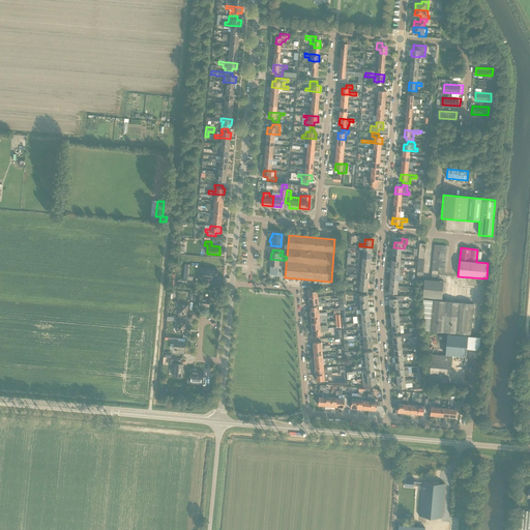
[(278,260),(270,259),(270,265),(270,266),(269,275),(285,276),(286,267),(278,266),(278,260)]
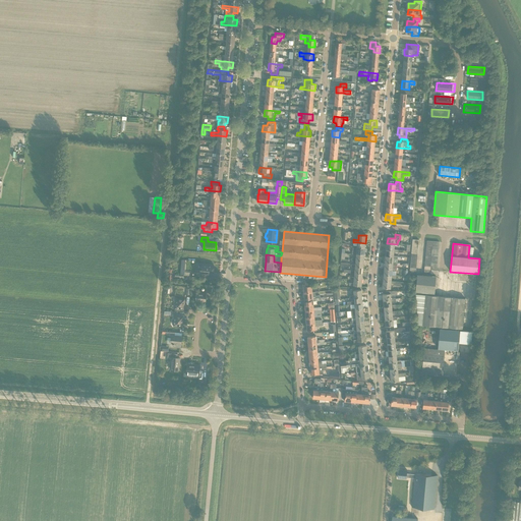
[(214,266),(200,264),(200,269),(197,269),(196,275),(207,276),(207,273),(213,273),(214,266)]
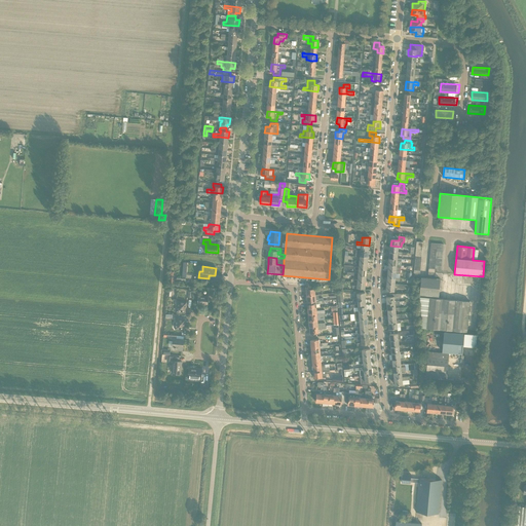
[(427,277),(422,277),(420,295),(439,296),(441,278),(434,278),(427,277)]
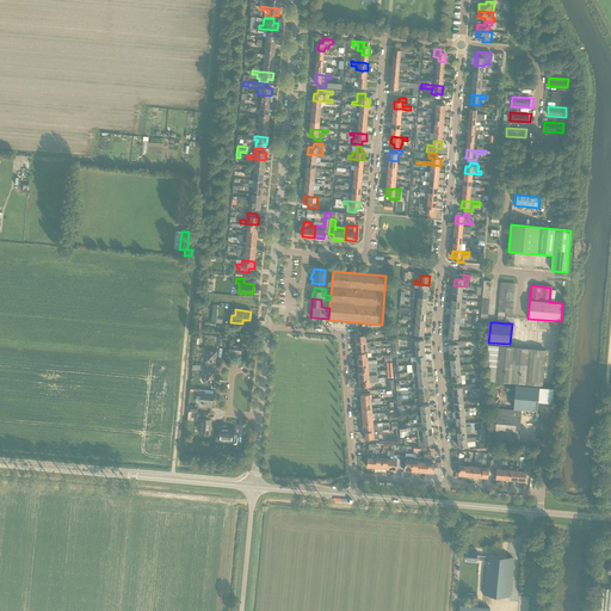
[(458,331),(449,329),(449,338),(457,339),(458,333),(463,334),(463,331),(458,331)]
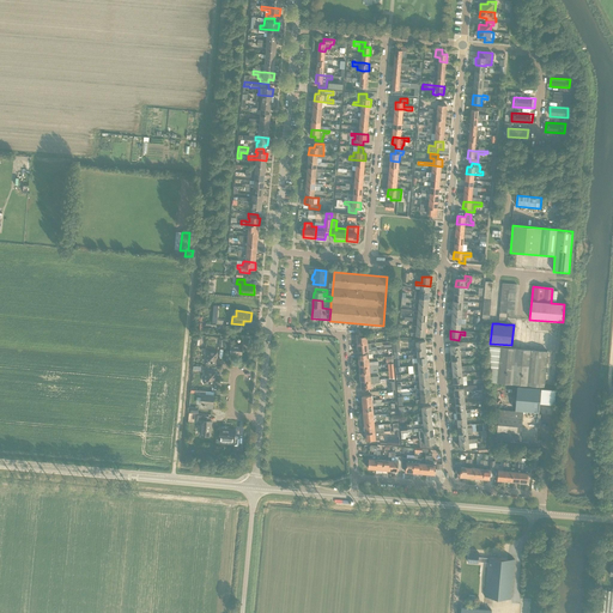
[(416,351),(425,350),(425,341),(416,343),(416,349),(411,349),(411,351),(416,351)]
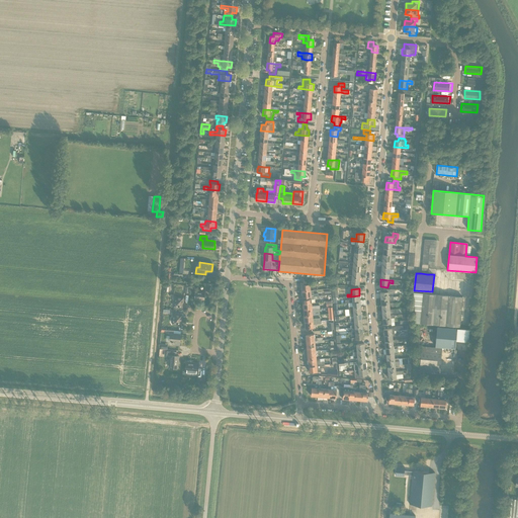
[(380,293),(380,298),(389,297),(387,293),(394,292),(393,289),(387,289),(383,290),(383,292),(380,293)]
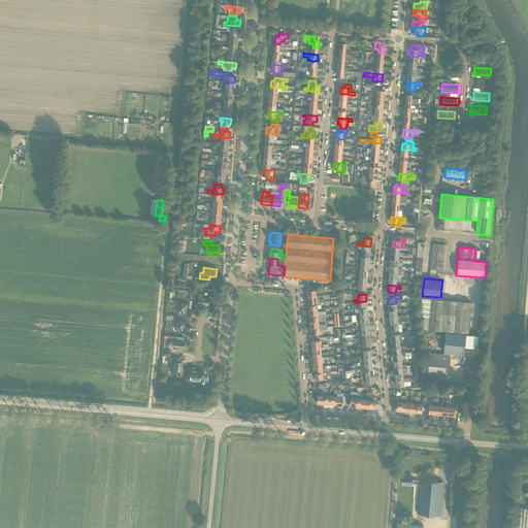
[(198,305),(208,306),(208,298),(199,297),(198,305)]
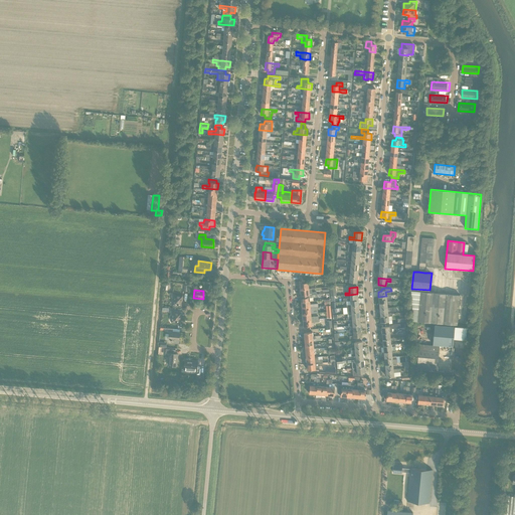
[(461,295),(411,291),(411,294),(413,321),(458,325),(461,295)]
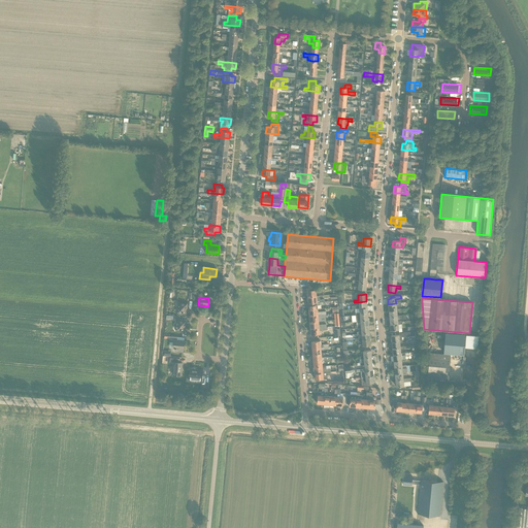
[(176,312),(186,314),(187,303),(177,302),(176,312)]
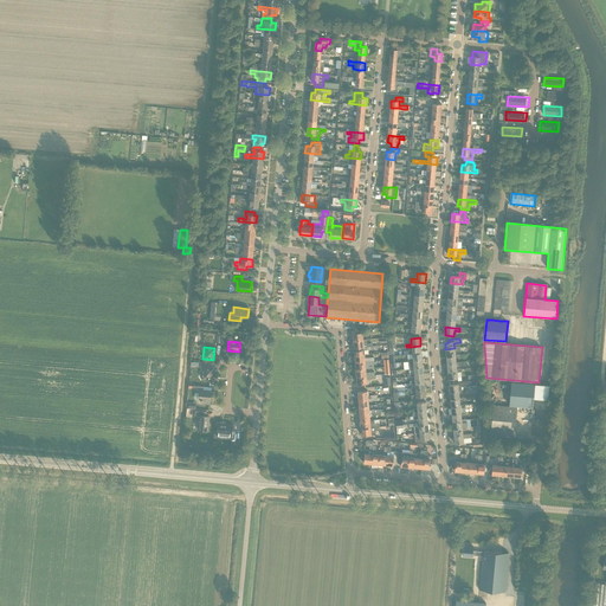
[(201,379),(212,380),(213,368),(202,367),(201,379)]
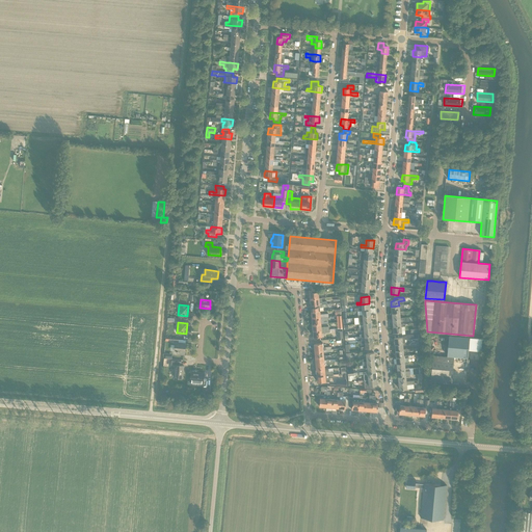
[(401,325),(393,325),(393,334),(401,333),(401,327),(405,327),(405,324),(401,325)]
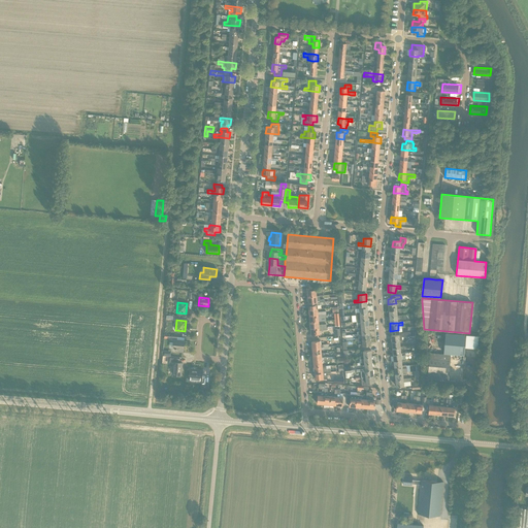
[(398,335),(391,336),(391,341),(401,340),(401,337),(410,337),(409,332),(400,333),(398,335)]
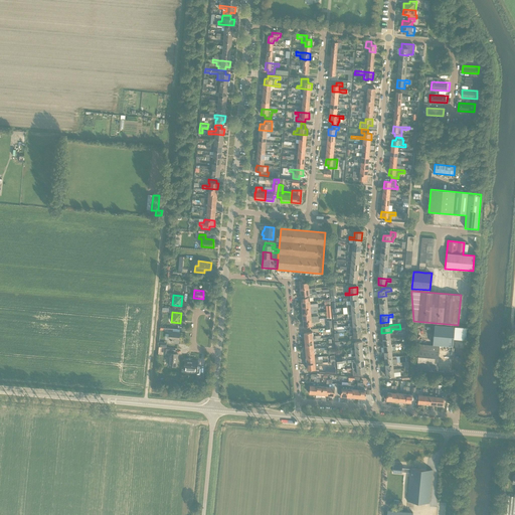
[(435,335),(434,345),(454,347),(455,339),(467,340),(468,328),(458,327),(436,325),(435,335)]
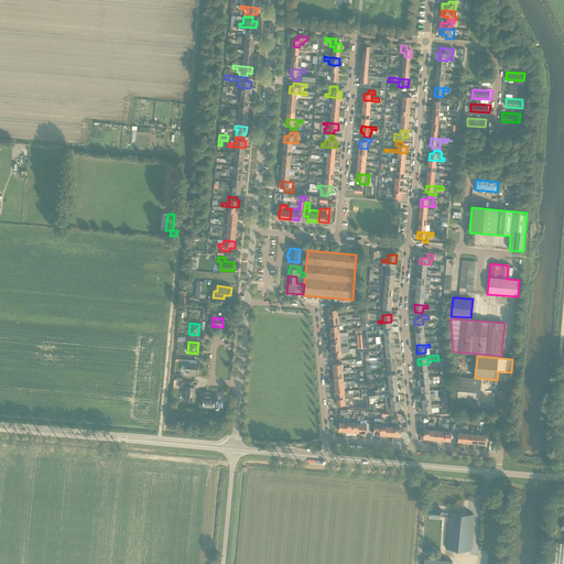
[(196,364),(188,364),(188,360),(177,359),(177,362),(184,365),(185,365),(184,372),(187,372),(187,377),(195,377),(195,373),(196,364)]
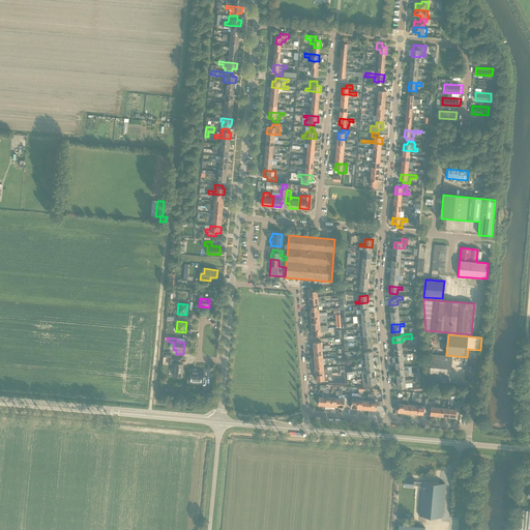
[(364,360),(373,359),(372,352),(363,353),(364,358),(360,358),(360,360),(364,360)]
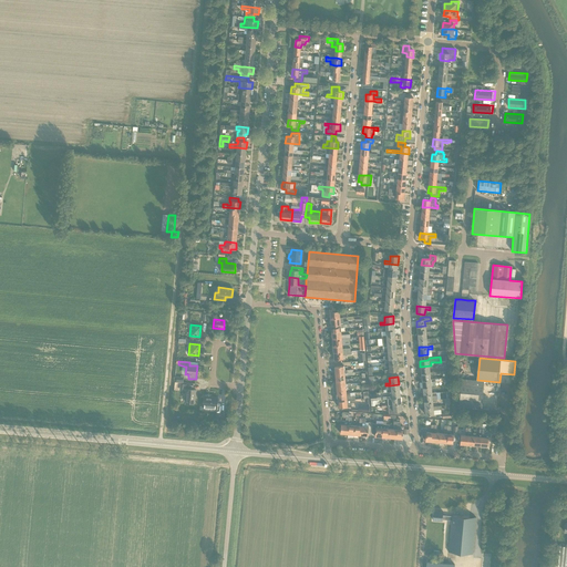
[(474,381),(461,380),(459,408),(481,410),(483,382),(474,381)]
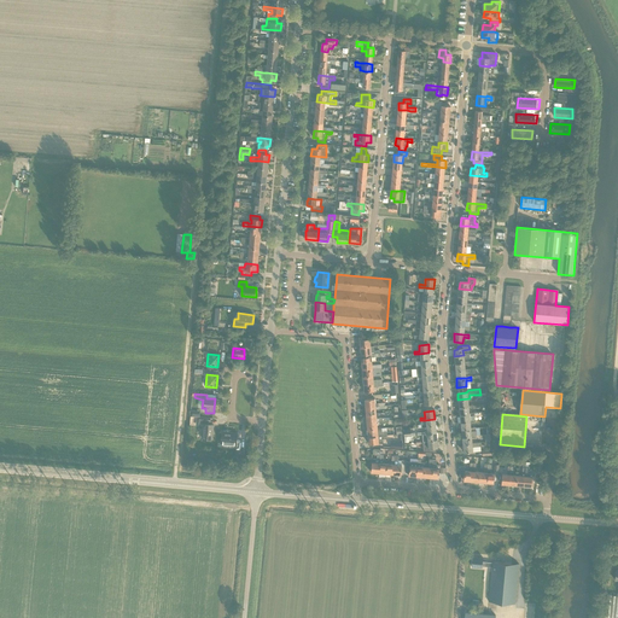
[(202,439),(211,441),(213,425),(210,425),(210,420),(198,419),(198,424),(203,425),(202,439)]
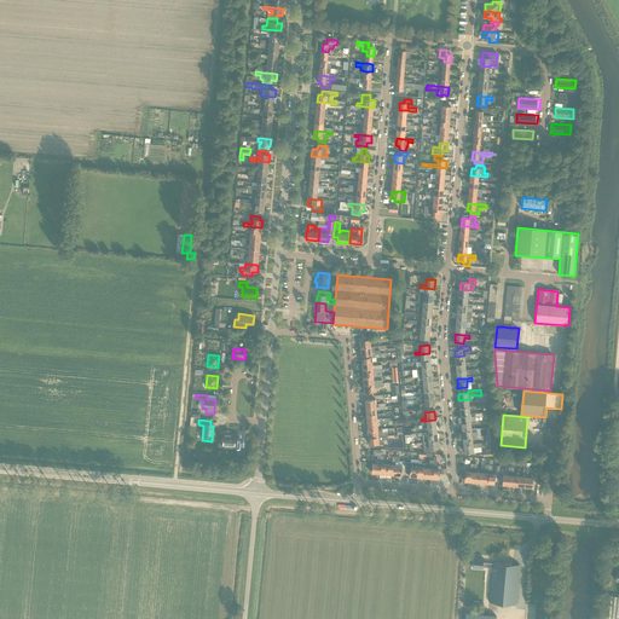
[(221,433),(220,445),(237,446),(236,457),(246,457),(246,451),(241,450),(241,441),(237,441),(237,434),(221,433)]
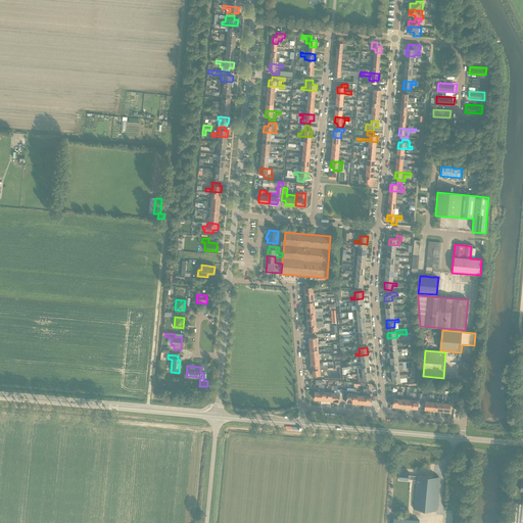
[(369,374),(358,375),(358,381),(368,382),(368,379),(370,378),(369,374)]
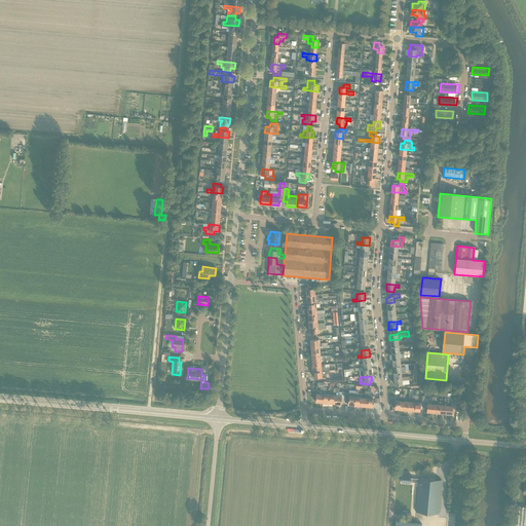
[(409,377),(401,378),(393,378),(393,385),(402,385),(409,384),(408,380),(409,380),(409,377)]
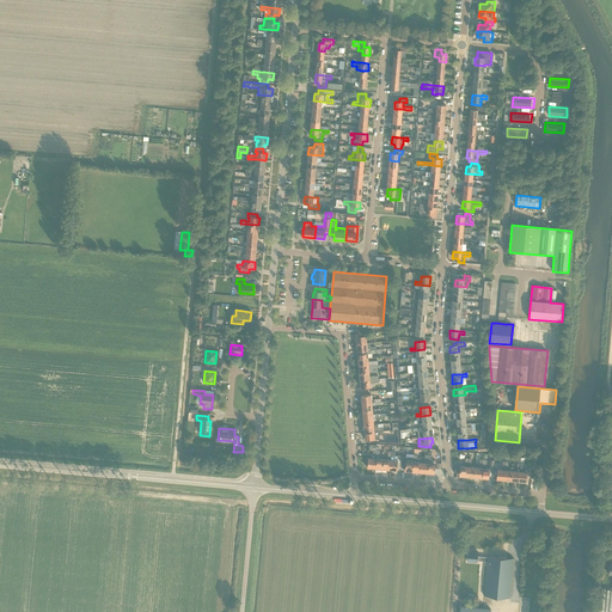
[(363,454),(362,464),(367,464),(367,469),(374,469),(375,451),(377,447),(377,446),(369,445),(368,451),(373,451),(373,454),(363,454)]
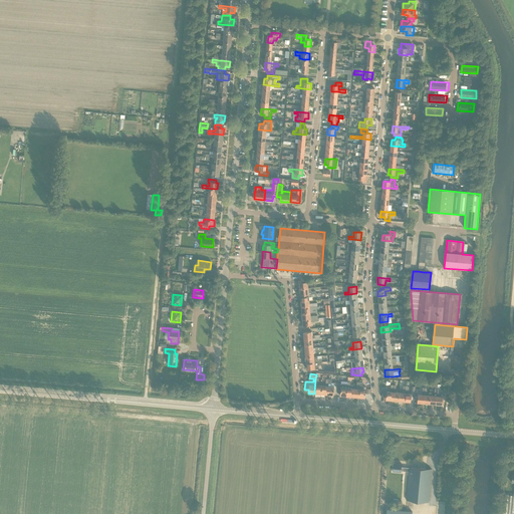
[(328,379),(327,383),(326,395),(332,396),(333,392),(336,392),(337,383),(337,382),(334,382),(333,383),(333,388),(330,387),(331,379),(330,379),(328,379)]
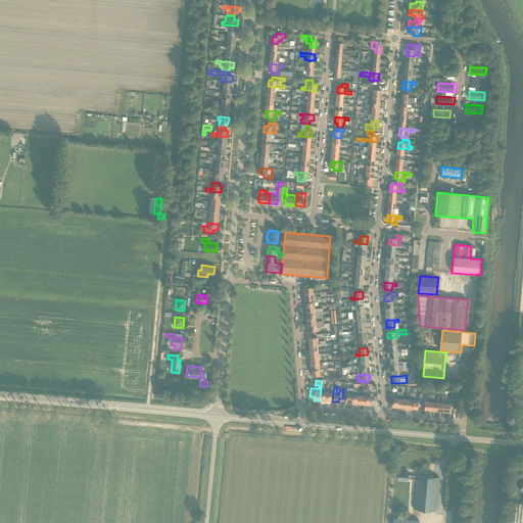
[(351,403),(352,391),(343,390),(342,398),(345,399),(345,403),(351,403)]
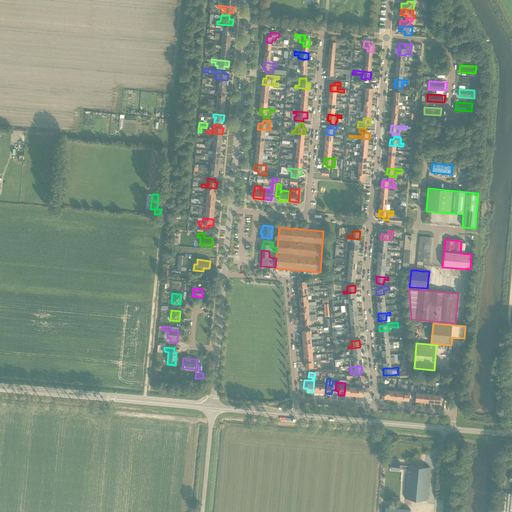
[(435,387),(433,403),(439,404),(440,397),(443,397),(443,392),(438,392),(438,388),(437,387),(437,383),(435,383),(435,387)]
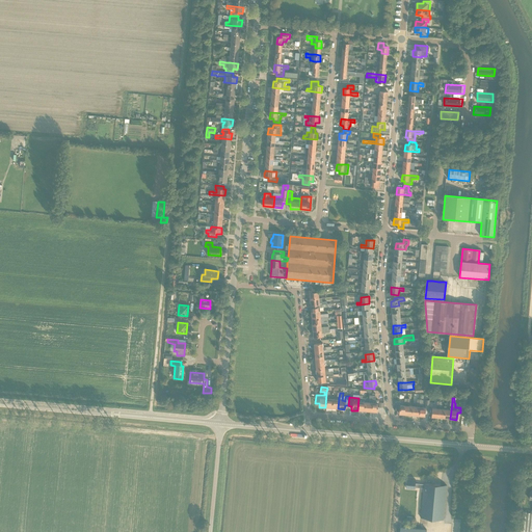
[(398,415),(405,415),(406,399),(404,399),(403,406),(399,405),(400,403),(395,402),(395,410),(399,411),(398,415)]
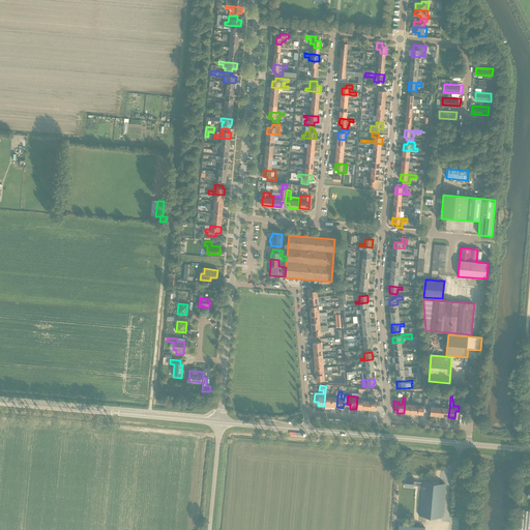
[(414,486),(422,486),(422,482),(414,481),(414,478),(406,477),(405,486),(414,487),(414,486)]
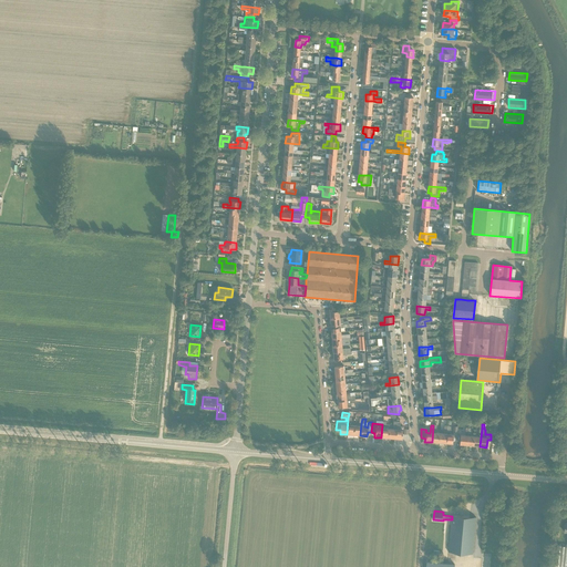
[(449,550),(473,553),(476,517),(452,515),(452,516),(452,519),(449,550)]
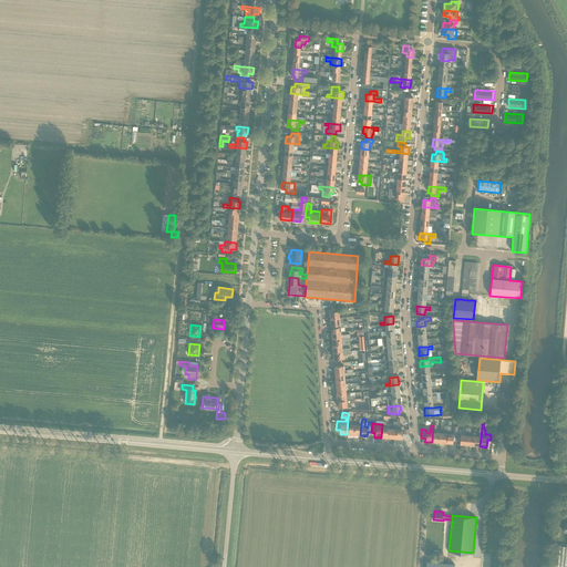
[(491,566),(491,542),(484,542),(484,549),(483,549),(482,566),(491,566)]
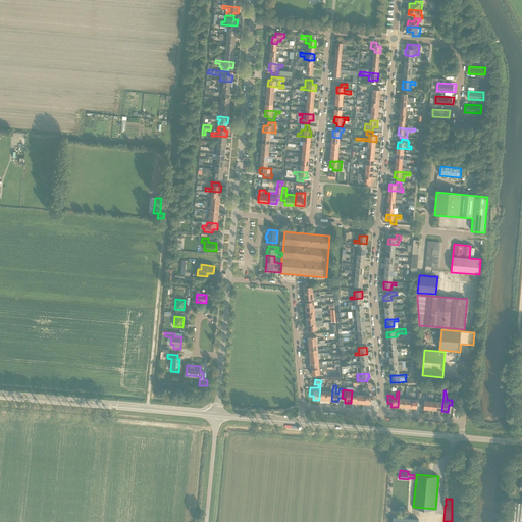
[(521,503),(514,502),(512,521),(519,521),(521,503)]
